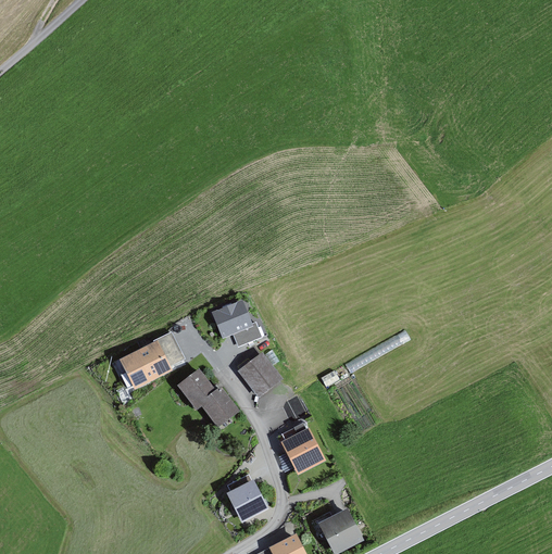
[(220,309),(211,312),(220,334),(231,329),(238,343),(258,336),(251,320),(246,323),(237,301),(228,304),(227,301),(217,305),(220,309)]
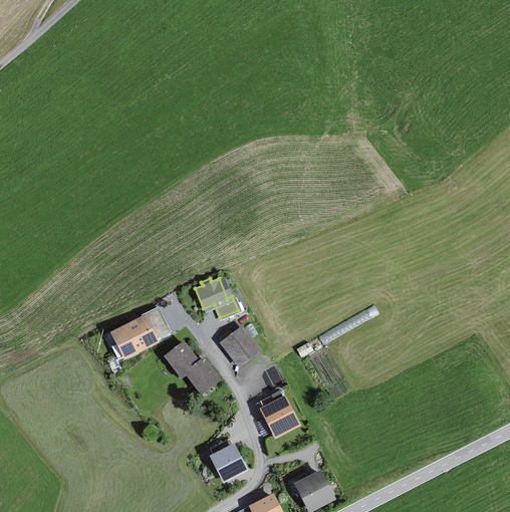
[(163,325),(153,306),(138,314),(141,318),(111,333),(115,341),(108,345),(114,356),(121,352),(122,353),(152,338),(149,332),(163,325)]
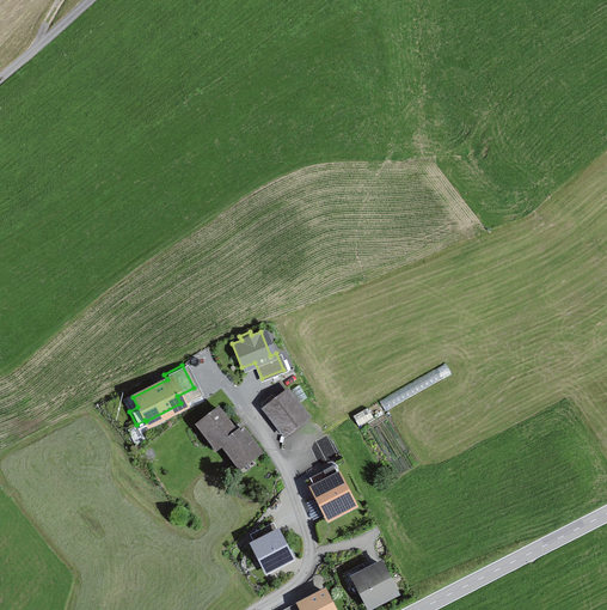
[(304,415),(284,390),(261,408),(281,432),(304,415)]
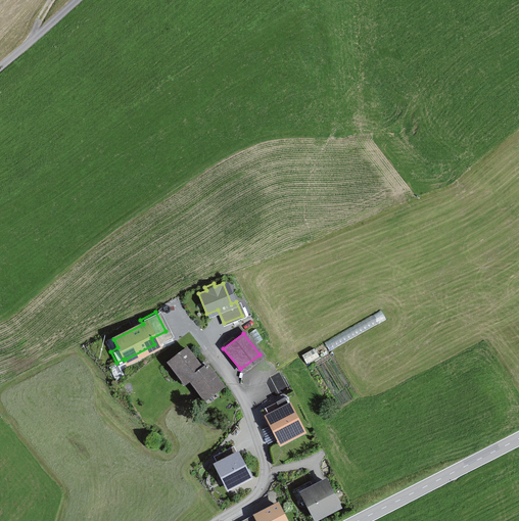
[(198,368),(183,347),(166,362),(181,382),(186,378),(201,398),(220,385),(203,364),(198,368)]
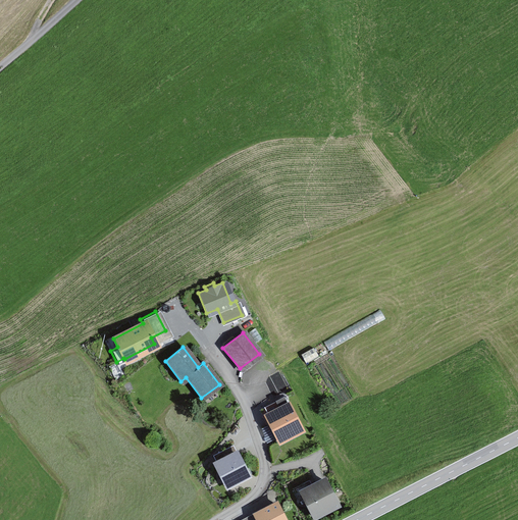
[(276,369),(268,372),(273,385),(281,382),(276,369)]
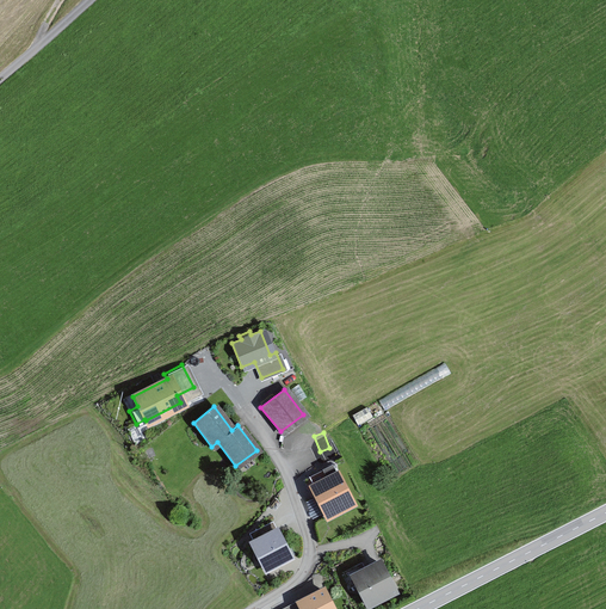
[(315,483),(309,485),(325,516),(350,503),(333,472),(328,463),(310,473),(315,483)]
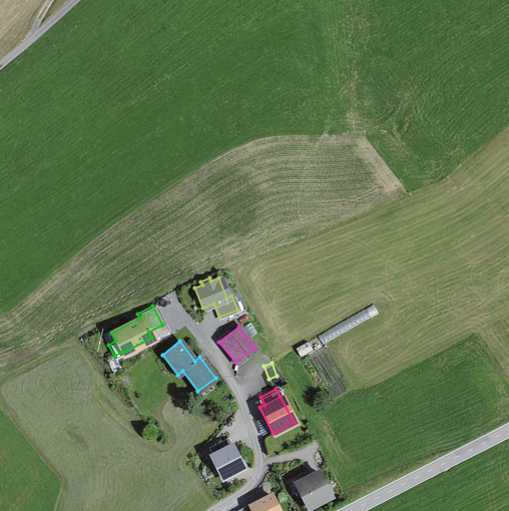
[(210,454),(221,476),(240,466),(229,445),(210,454)]
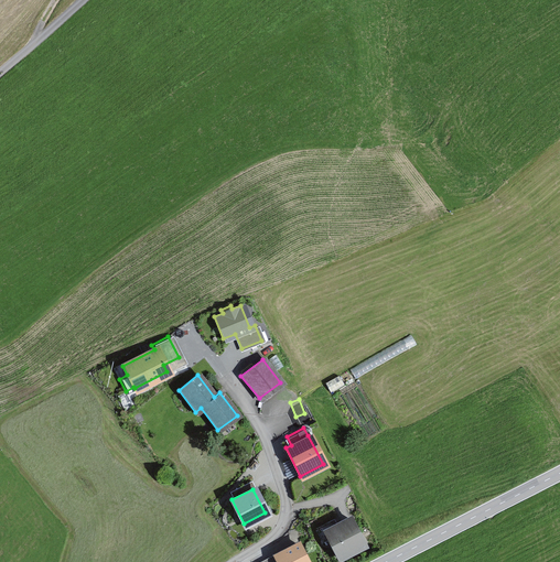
[(320,529),(333,523),(331,518),(318,525),(320,529)]
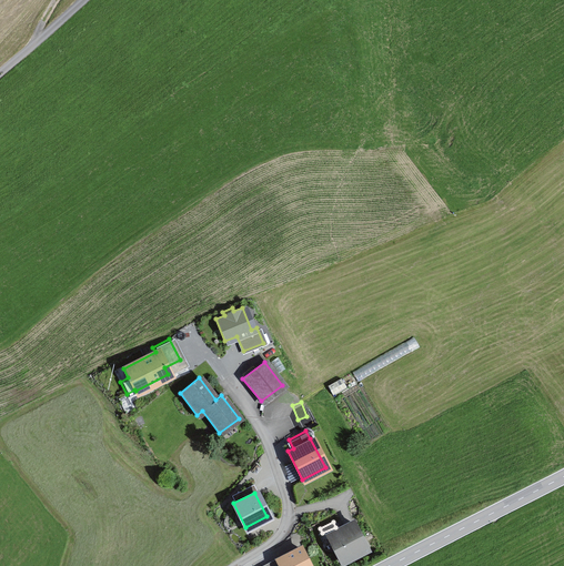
[(350,522),(324,535),(339,562),(364,548),(350,522)]
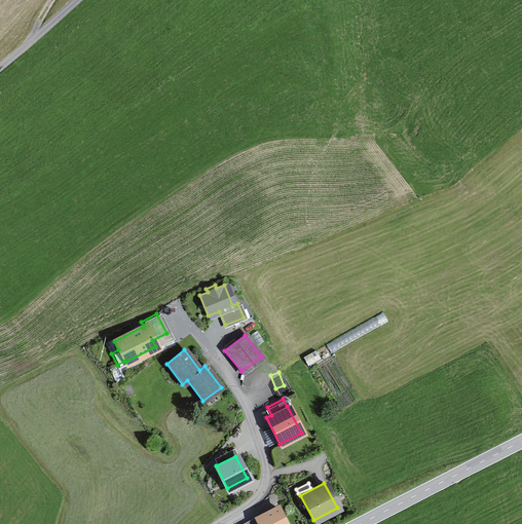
[(284,523),(275,507),(255,517),(258,523),(284,523)]
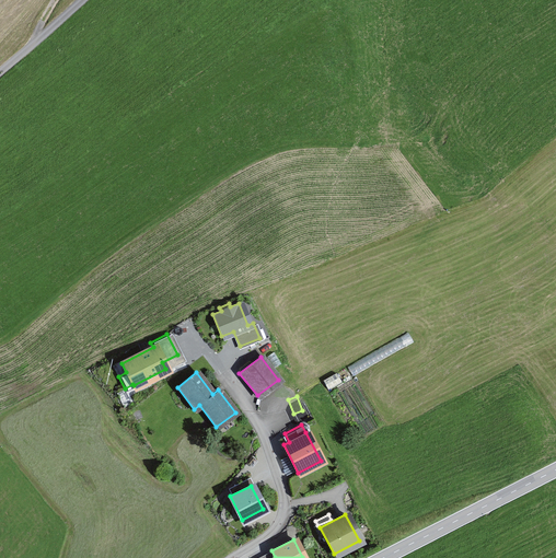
All buildings are outlined.
